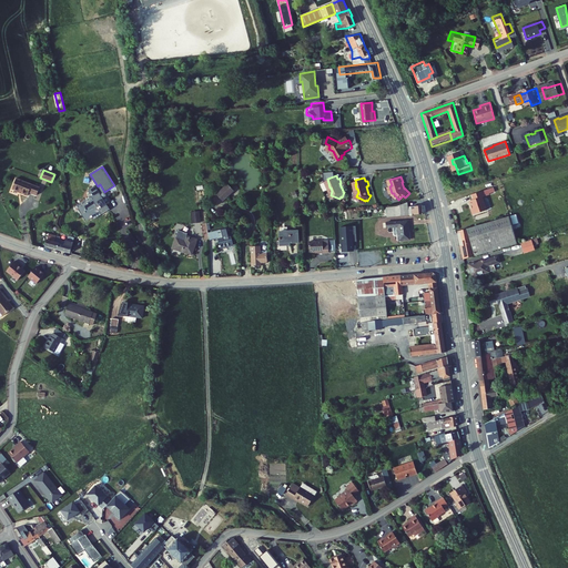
[(40,186),(16,179),(12,189),(21,192),(21,194),(28,196),(29,192),(37,195),(40,186)]
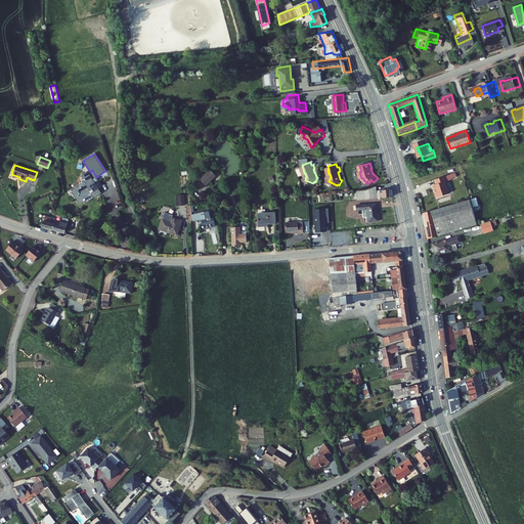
[(96,177),(92,170),(90,172),(88,173),(88,172),(86,173),(86,172),(81,175),(82,176),(81,177),(85,184),(72,192),(79,204),(84,201),(91,197),(92,199),(100,193),(92,180),(96,177)]
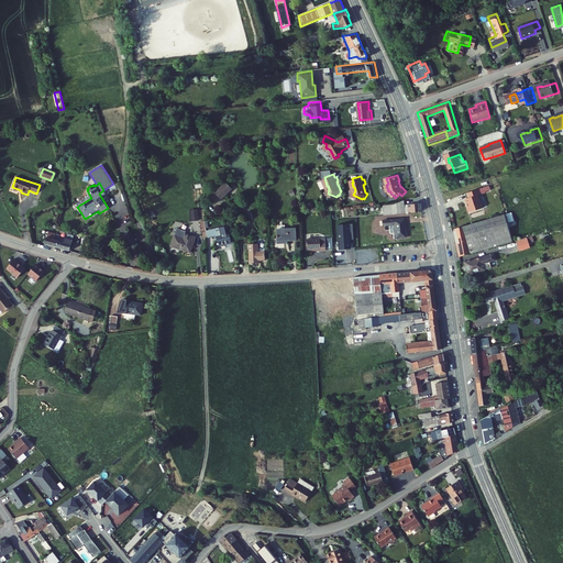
[(225,183),(216,192),(221,200),(232,190),(225,183)]
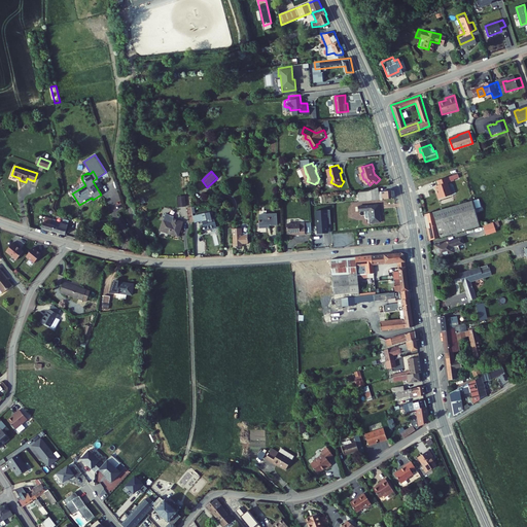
[(459,180),(458,175),(436,181),(437,186),(436,186),(438,191),(440,194),(437,194),(440,200),(452,196),(448,183),(459,180)]
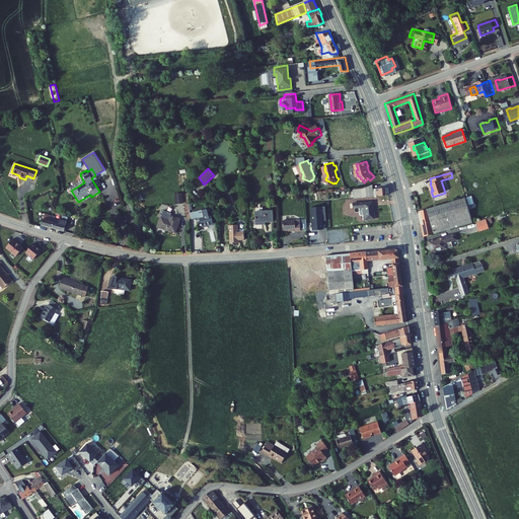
[(374,183),(366,188),(364,188),(365,196),(366,196),(365,194),(367,194),(367,192),(374,192),(374,188),(374,183)]
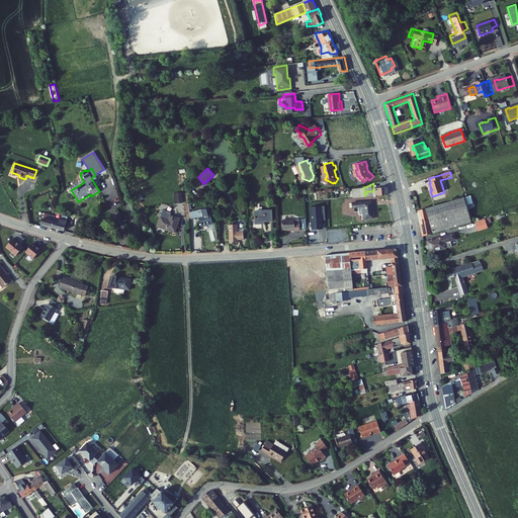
[(353,187),(354,196),(364,195),(363,187),(353,187)]
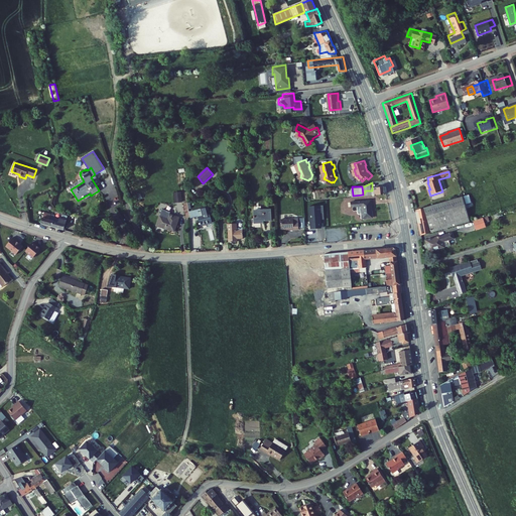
[(363,192),(364,195),(385,192),(384,186),(372,186),(372,190),(365,190),(365,192),(363,192)]
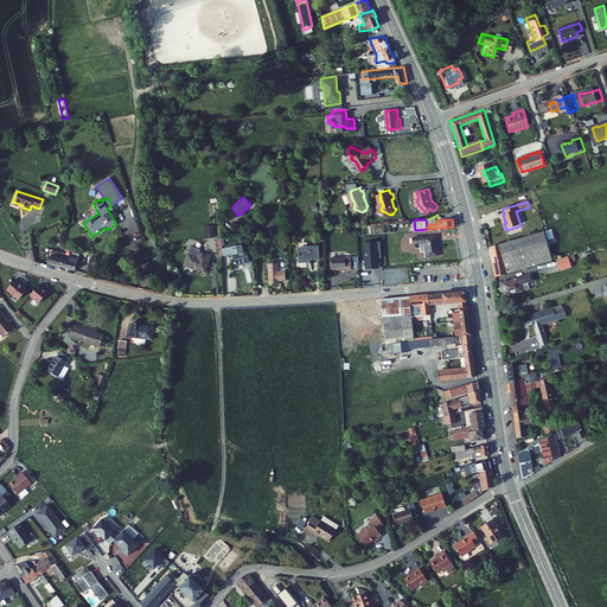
[(205,228),(206,240),(216,238),(213,227),(205,228)]
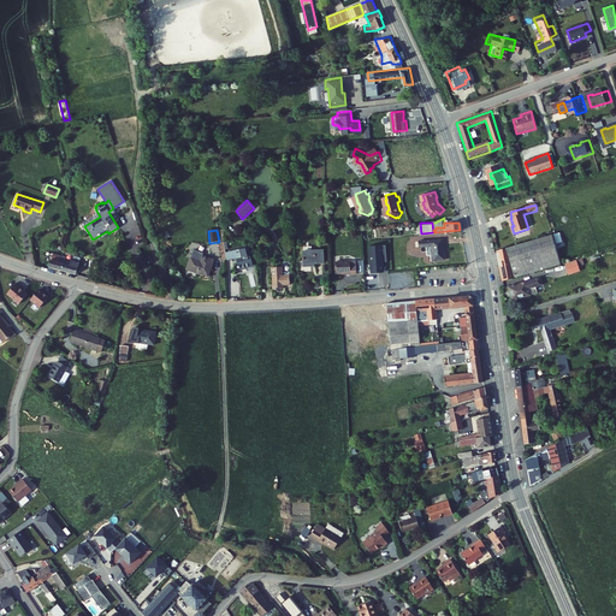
[(551,235),(505,249),(515,278),(561,264),(551,235)]
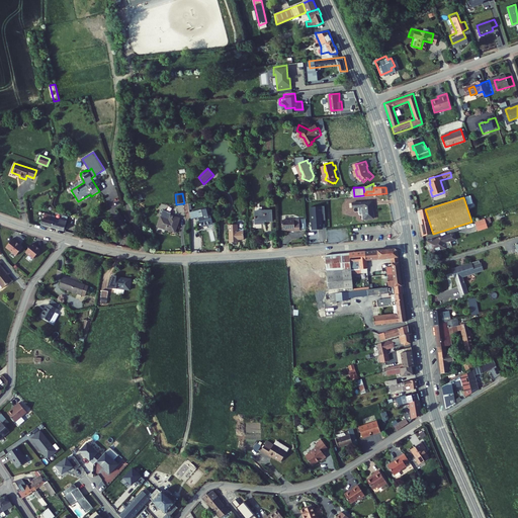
[(376,210),(375,199),(355,201),(355,206),(366,205),(367,218),(375,218),(374,210),(376,210)]
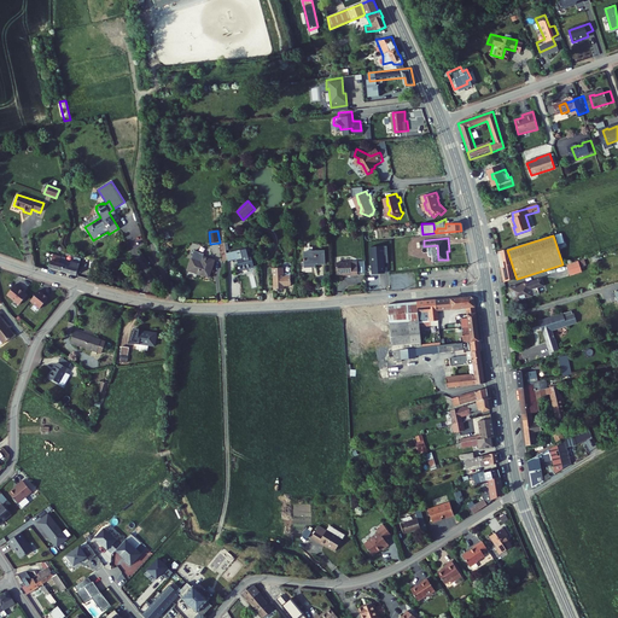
[(389,274),(386,246),(369,248),(373,277),(389,274)]
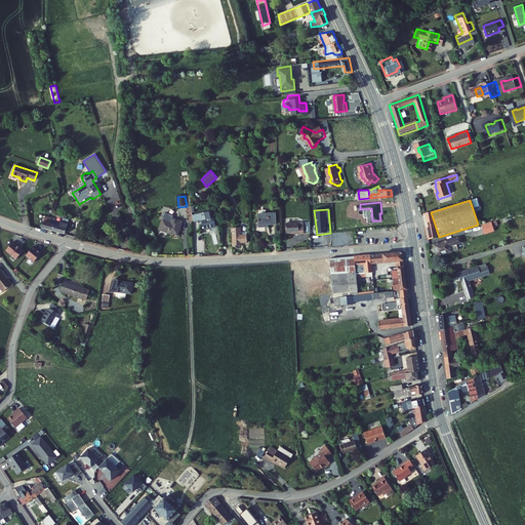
[(201,220),(203,230),(215,227),(213,217),(209,218),(208,212),(192,215),(194,223),(201,220)]
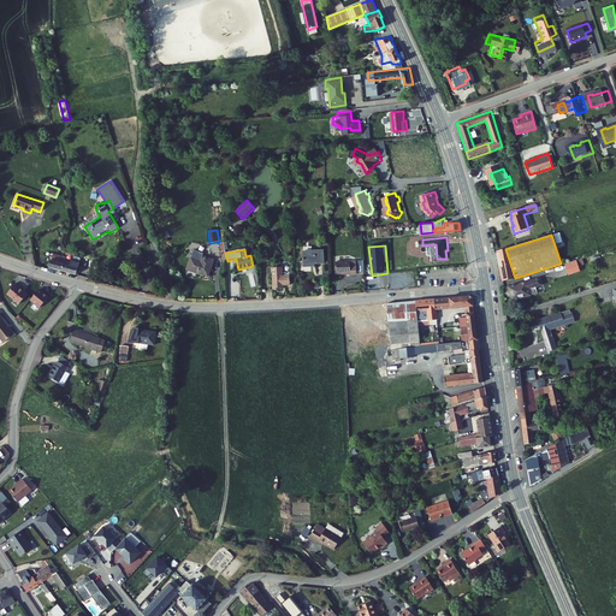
[(505,249),(497,252),(503,282),(515,278),(505,249)]
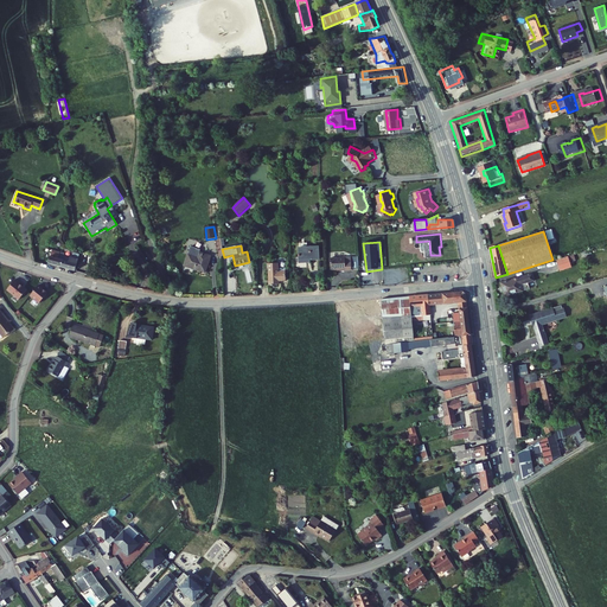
[(299,248),(299,263),(308,262),(308,260),(319,260),(318,247),(299,248)]
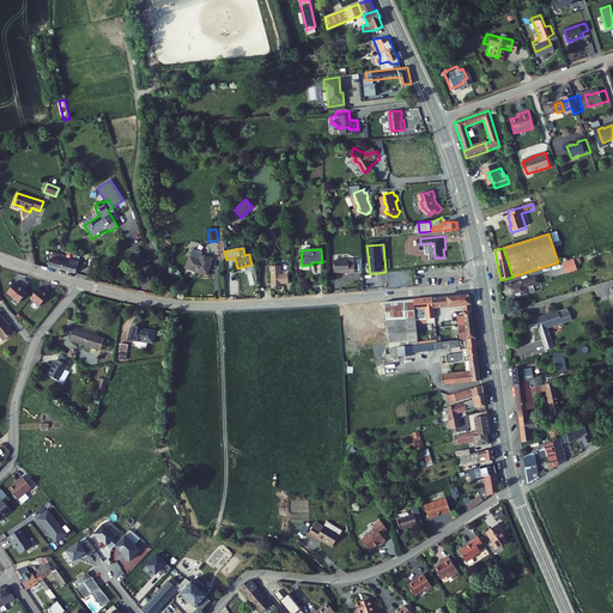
[(60,255),(53,253),(49,266),(56,268),(59,261),(60,255)]
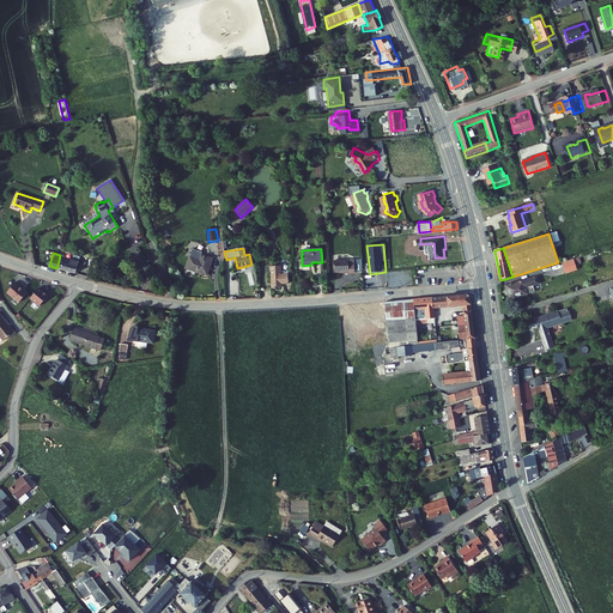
[(64,262),(61,269),(77,273),(80,258),(76,256),(74,259),(74,260),(65,258),(65,256),(60,255),(59,261),(64,262)]
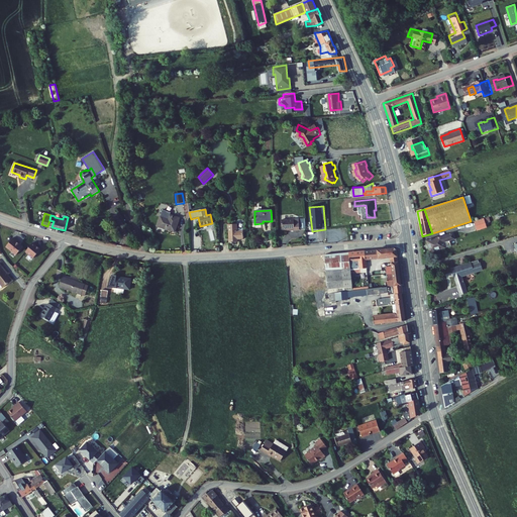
[(161,218),(158,227),(176,232),(180,219),(171,216),(170,220),(161,218)]
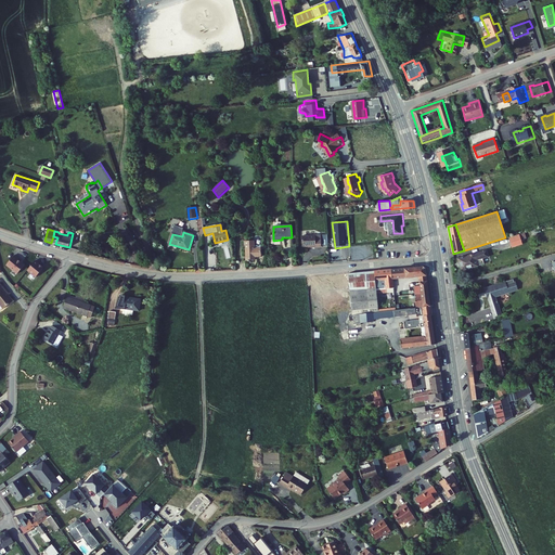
[(525,233),(514,236),(517,245),(528,242),(525,233)]
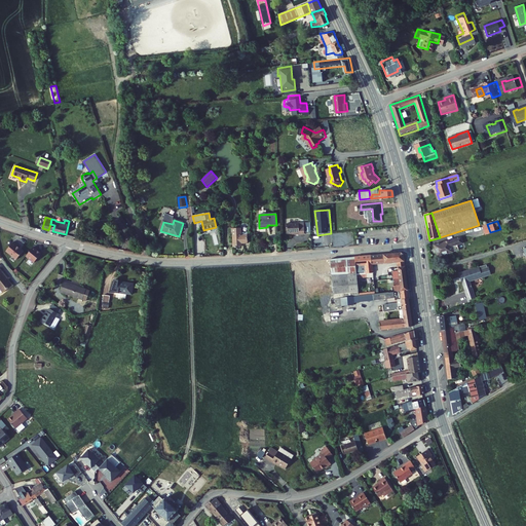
[(287,224),(287,234),(294,234),(294,235),(305,234),(304,233),(304,223),(298,223),(288,224),(287,224)]
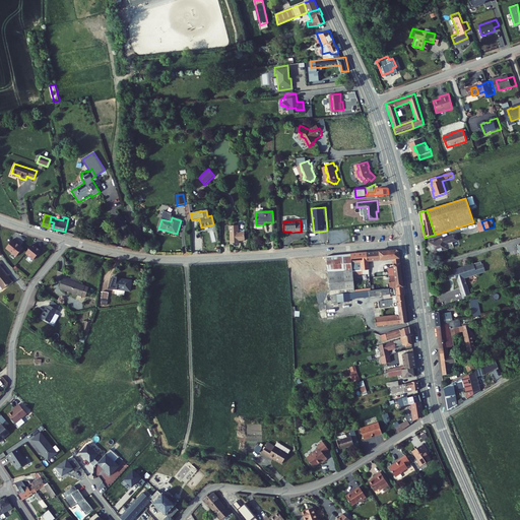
[(230,225),(231,245),(232,245),(232,246),(235,245),(240,244),(239,242),(239,240),(242,240),(242,242),(246,241),(245,233),(239,233),(239,225),(230,225)]
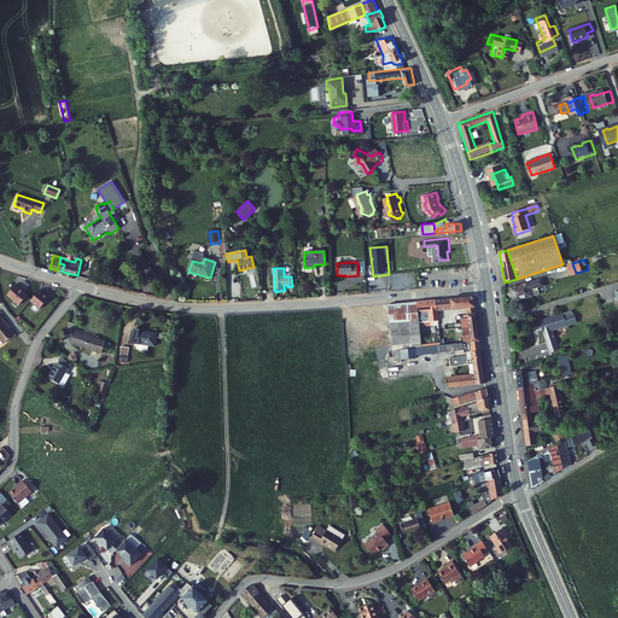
[(542,279),(509,289),(514,303),(534,297),(531,291),(544,286),(542,279)]
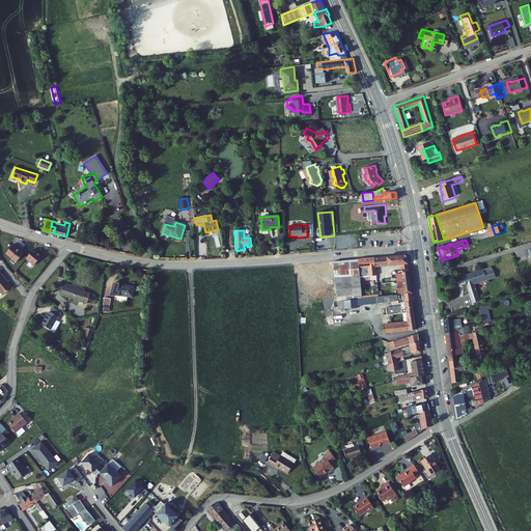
[(14,245),(6,254),(17,262),(24,253),(14,245)]
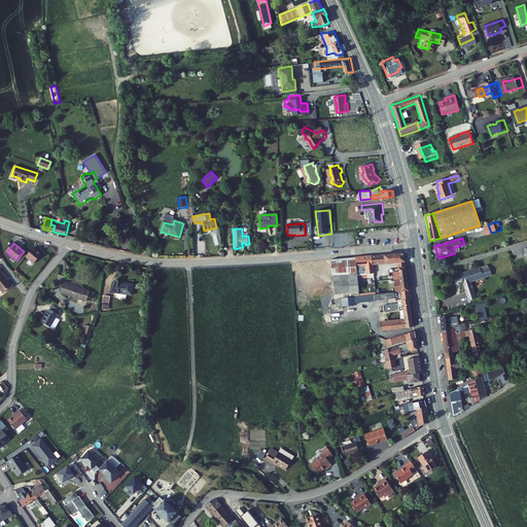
[(34,248),(27,257),(35,264),(42,254),(34,248)]
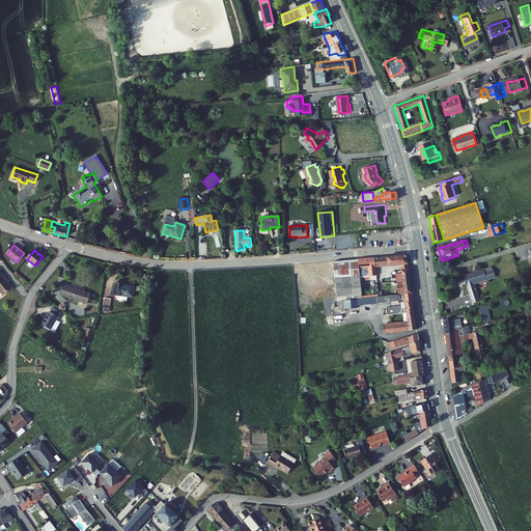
[(400,263),(408,263),(407,257),(404,255),(373,258),(374,266),(400,263)]
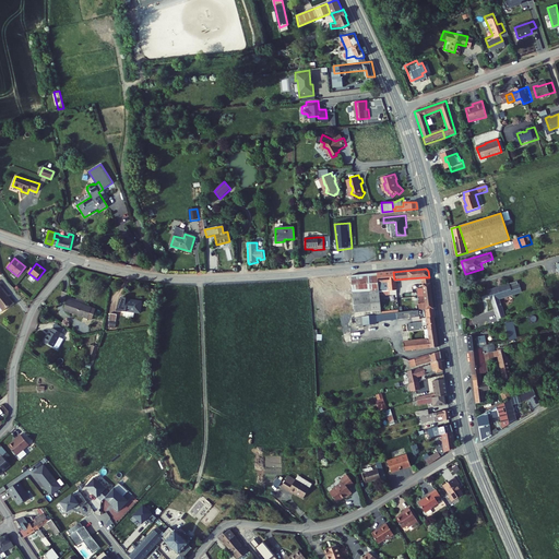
[(393,272),(377,273),(380,295),(396,294),(395,284),(394,280),(393,272)]
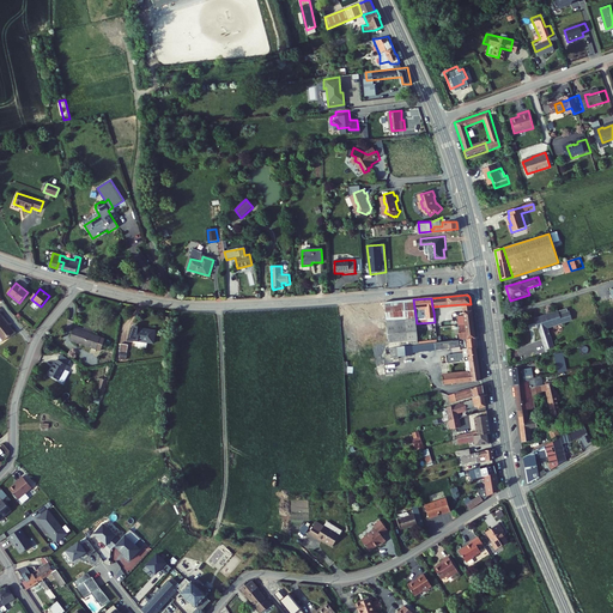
[(413,299),(387,302),(387,311),(389,345),(412,344),(419,343),(418,340),(417,323),(413,299)]
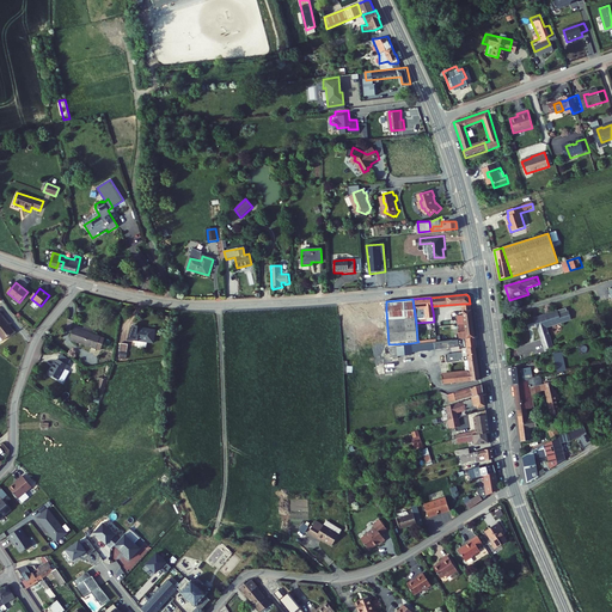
[(386,301),(355,304),(356,314),(386,311),(386,301)]
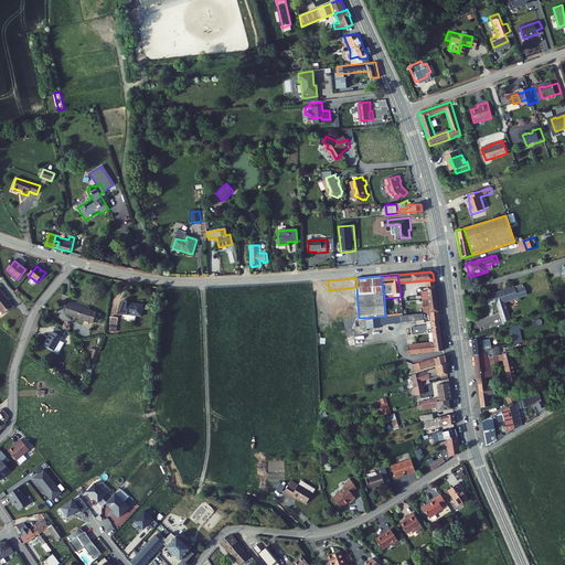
[(328,280),(315,281),(316,292),(322,291),(322,290),(329,290),(328,280)]
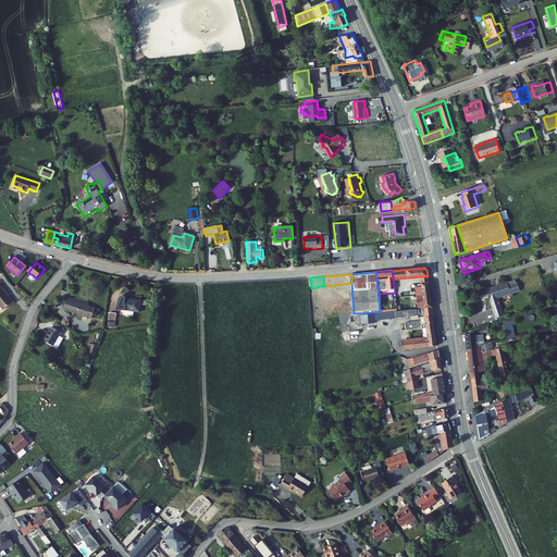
[(486,289),(495,318),(504,316),(498,298),(520,292),(518,284),(516,284),(515,281),(497,286),(486,289)]
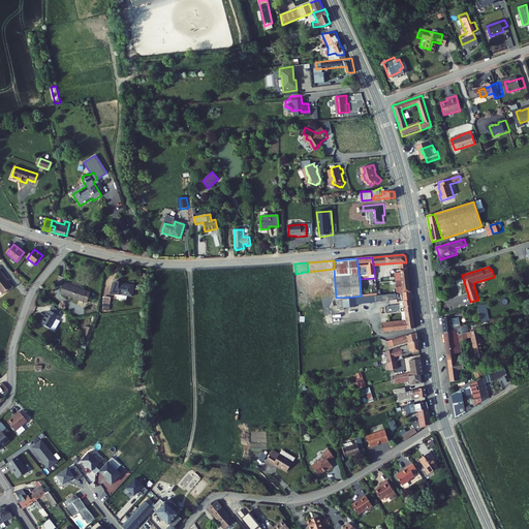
[(409,284),(407,269),(400,270),(400,273),(395,273),(396,283),(390,284),(391,293),(396,293),(397,293),(396,288),(402,287),(402,284),(409,284)]
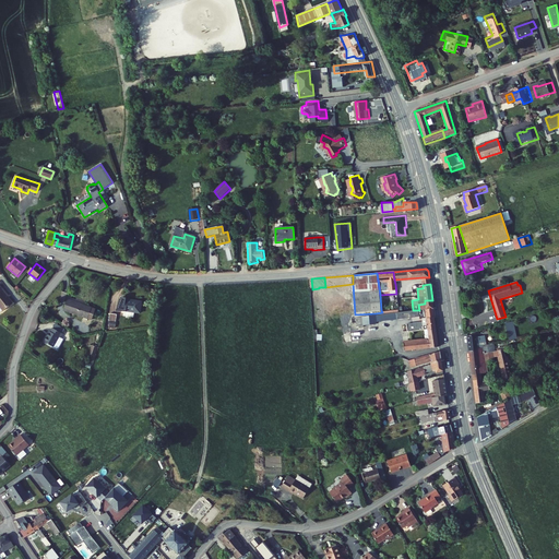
[(0,307),(3,311),(13,305),(9,300),(7,297),(9,296),(0,285),(0,307)]
